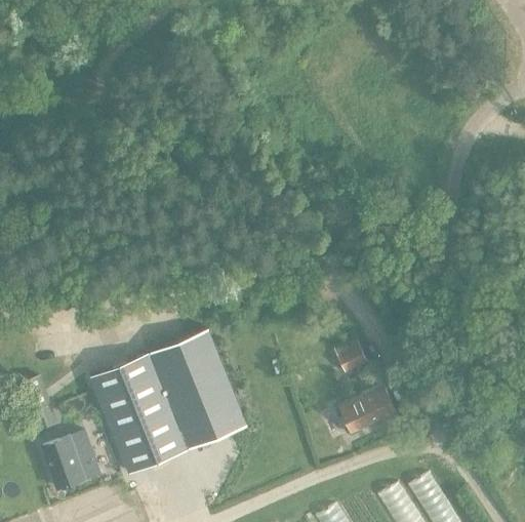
[(203,332),(149,354),(187,449),(243,426),(203,332)]
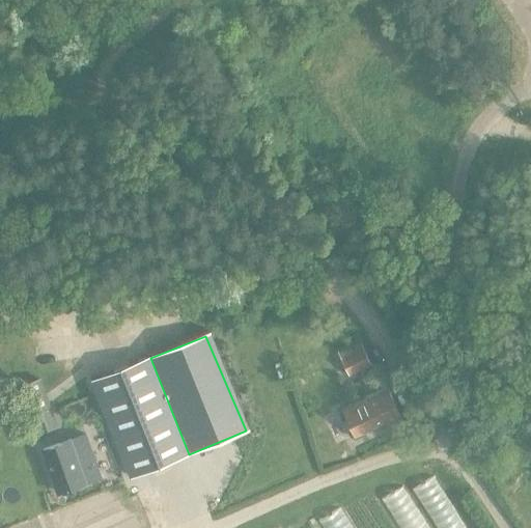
[(337,354),(348,377),(371,366),(360,343),(337,354)]
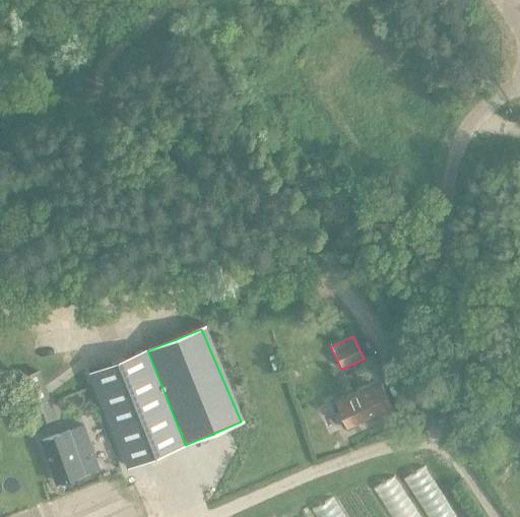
[(90,374),(128,468),(185,445),(147,350),(90,374)]
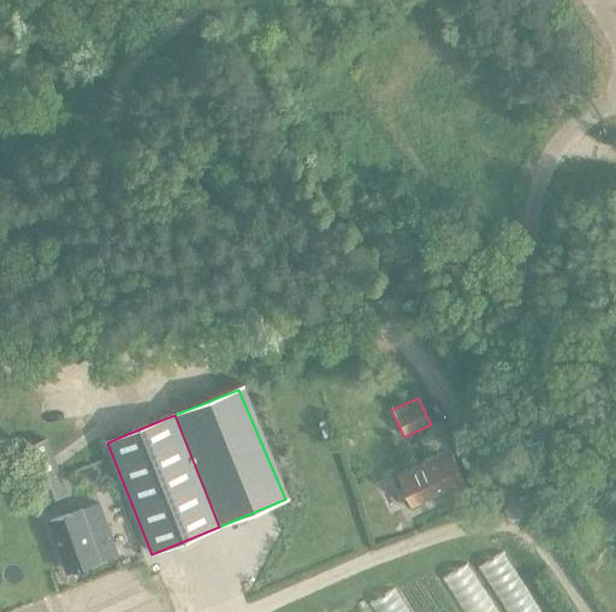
[(397,476),(412,507),(465,482),(452,457),(427,469),(425,463),(397,476)]
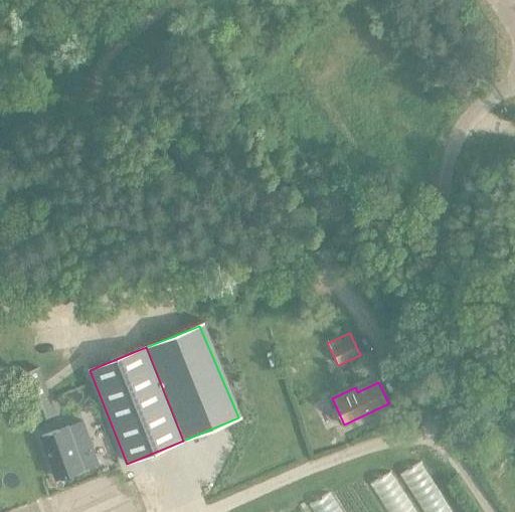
[(48,396),(24,404),(31,423),(54,415),(48,396)]
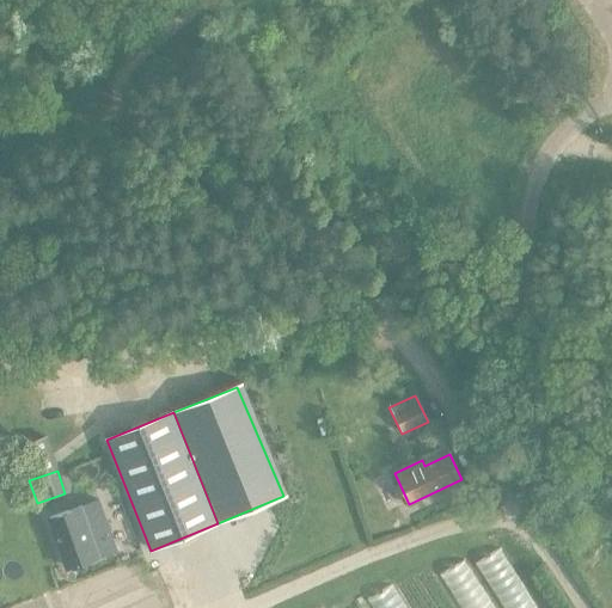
[(89,527),(103,522),(97,503),(83,509),(81,508),(49,520),(67,569),(99,557),(89,527)]
